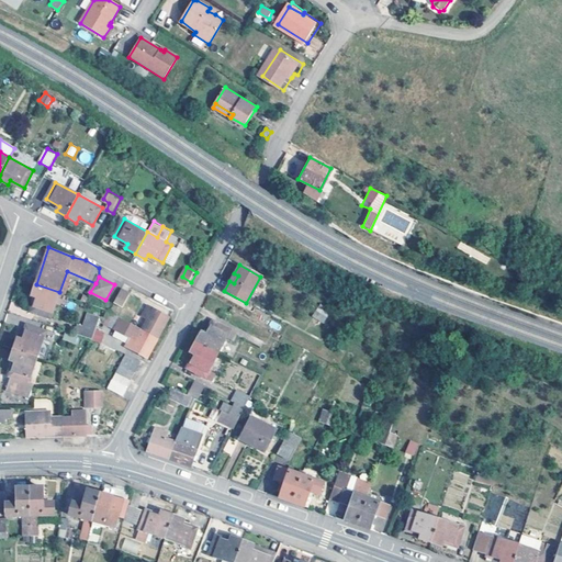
[(59,292),(36,284),(32,295),(38,298),(33,312),(51,317),(59,292)]
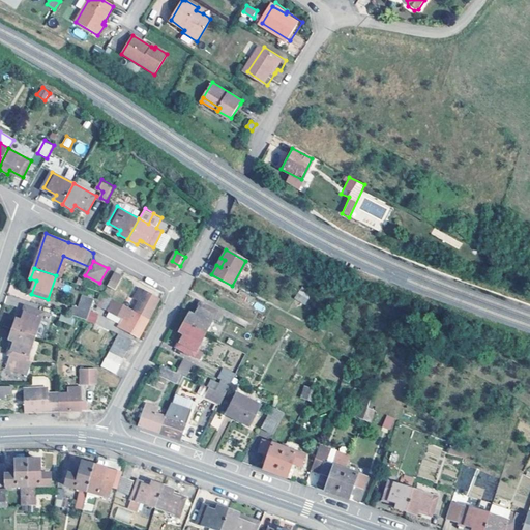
[(113,271),(106,285),(114,289),(121,275),(113,271)]
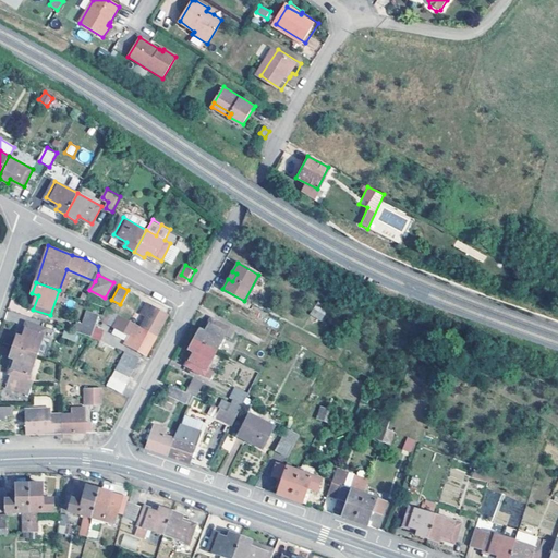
[(102,302),(93,296),(88,304),(98,310),(102,302)]
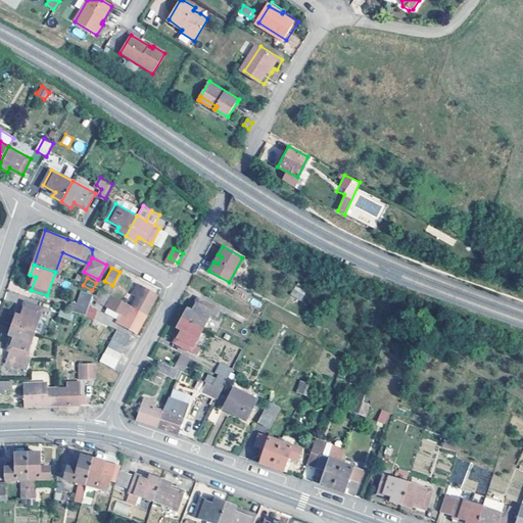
[(133,305),(148,314),(158,295),(138,284),(133,294),(138,296),(133,305)]
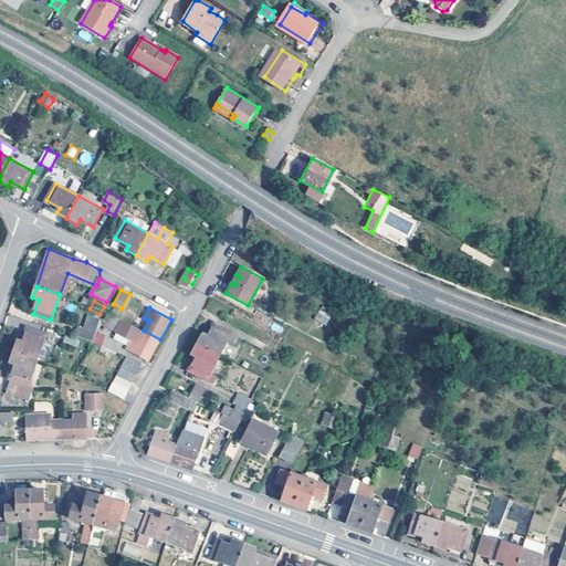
[(112,328),(118,316),(109,312),(103,323),(112,328)]
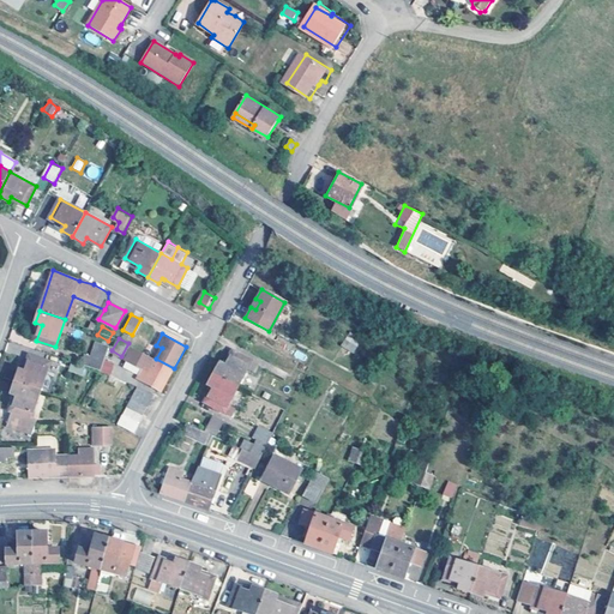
[(353,356),(356,349),(344,341),(339,348),(353,356)]
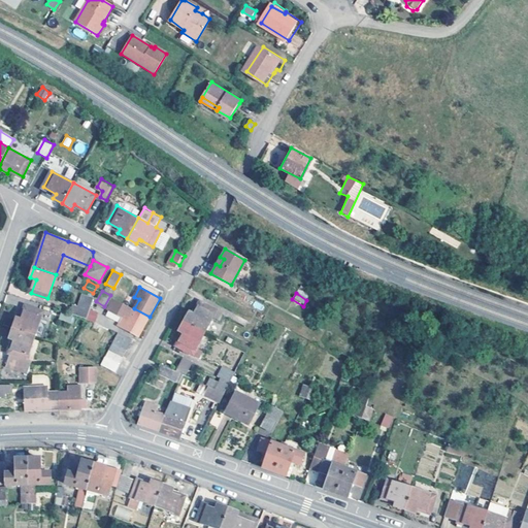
[(93,297),(84,294),(79,306),(74,305),(72,312),(87,318),(93,297)]
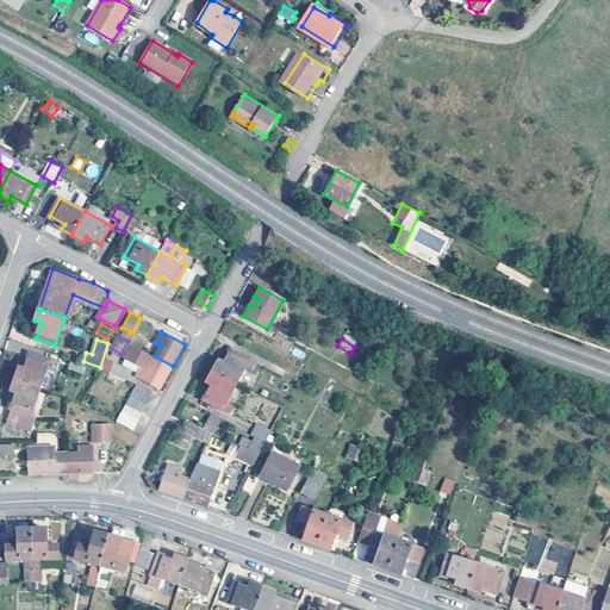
[(161,387),(173,366),(155,356),(128,341),(120,354),(125,356),(125,354),(129,356),(125,362),(139,371),(137,374),(161,387)]
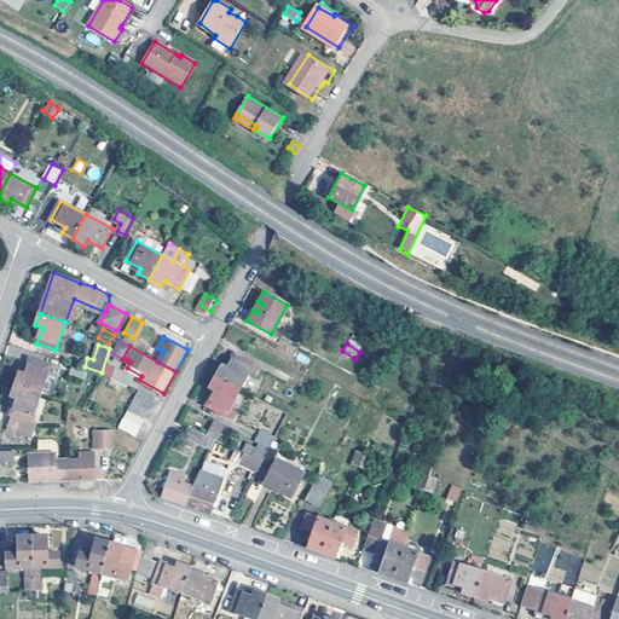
[(214,376),(238,389),(246,377),(253,363),(235,353),(226,368),(220,365),(214,376)]
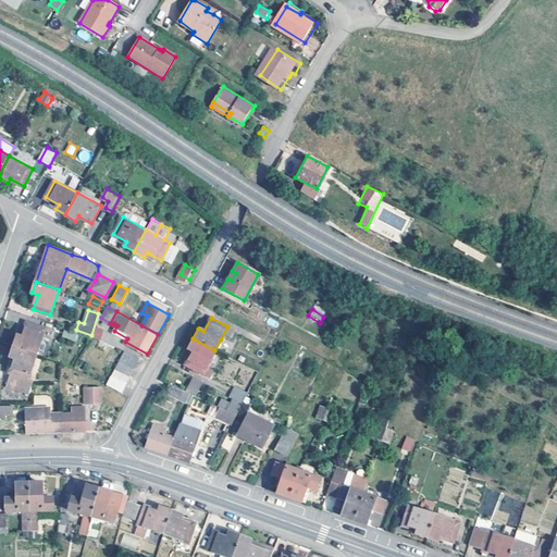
[(17,334),(14,345),(37,354),(46,329),(28,322),(23,336),(17,334)]
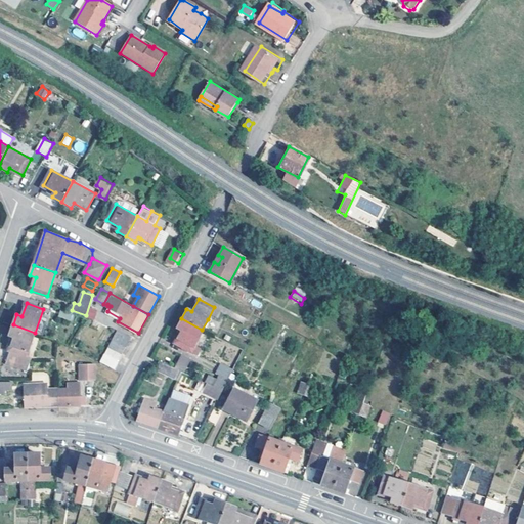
[(219,310),(214,307),(208,319),(212,321),(219,310)]
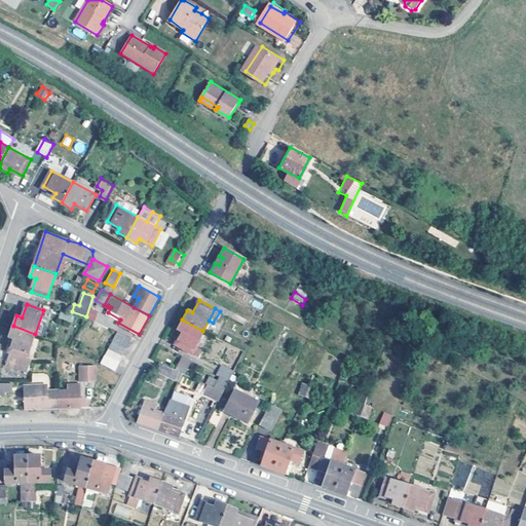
[(72,322),(73,315),(60,312),(58,318),(72,322)]
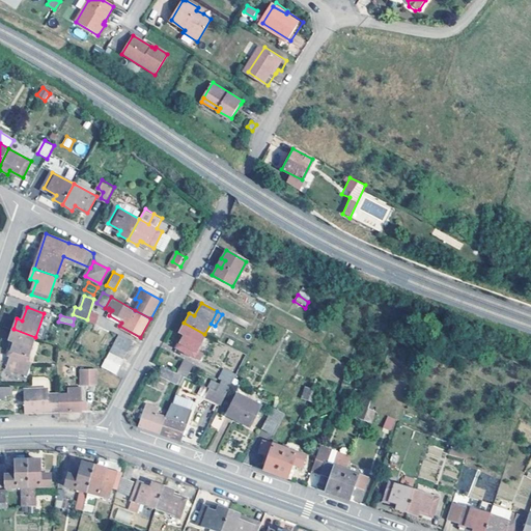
[(197,348),(204,334),(184,323),(179,333),(184,335),(177,347),(198,359),(202,352),(197,348)]
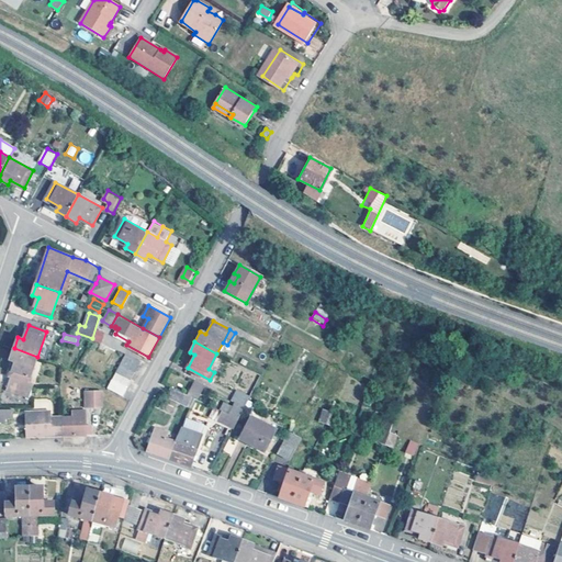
[(37,357),(14,348),(11,360),(17,361),(11,377),(12,377),(8,390),(30,397),(34,384),(29,382),(37,357)]
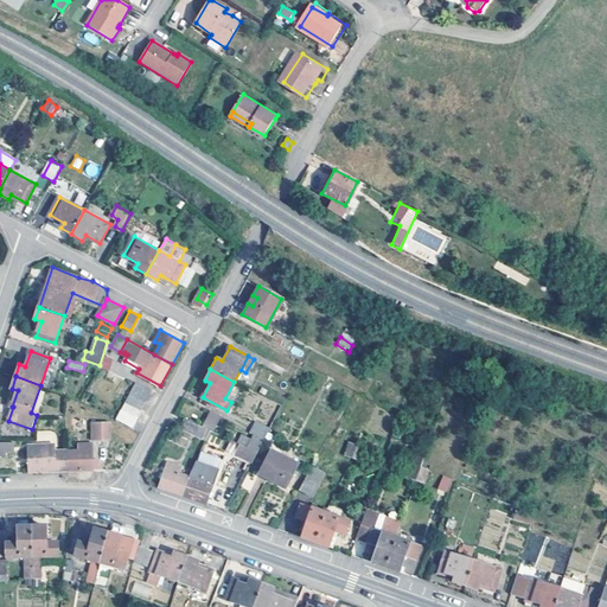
[(136,381),(131,394),(146,401),(152,389),(136,381)]
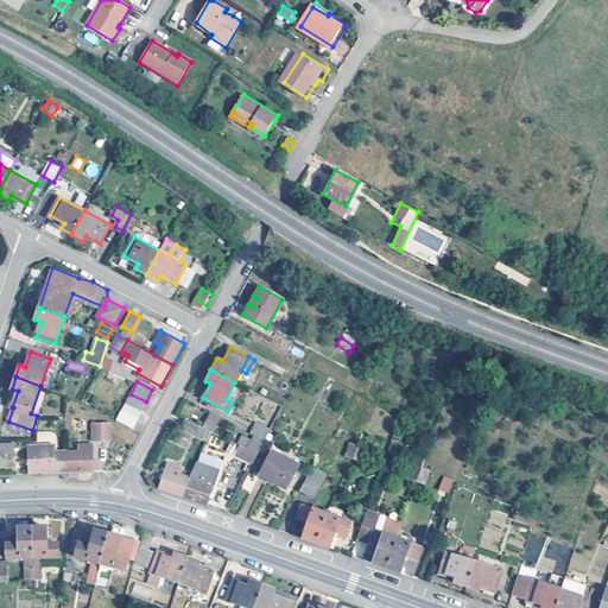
[(146,401),(131,394),(126,401),(141,410),(146,401)]
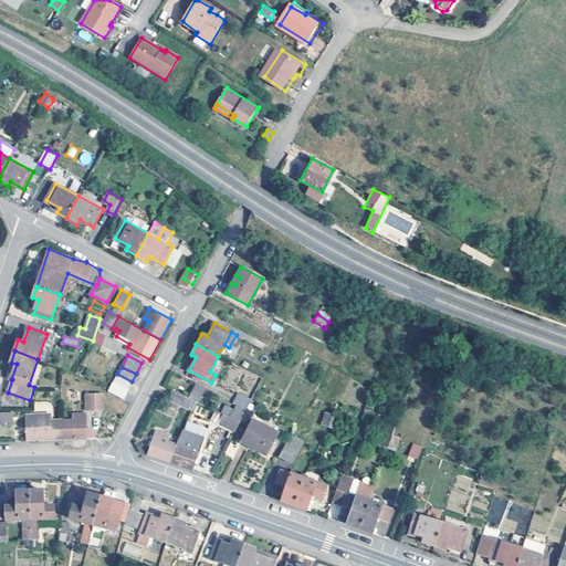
[(117,374),(113,383),(127,390),(132,381),(117,374)]
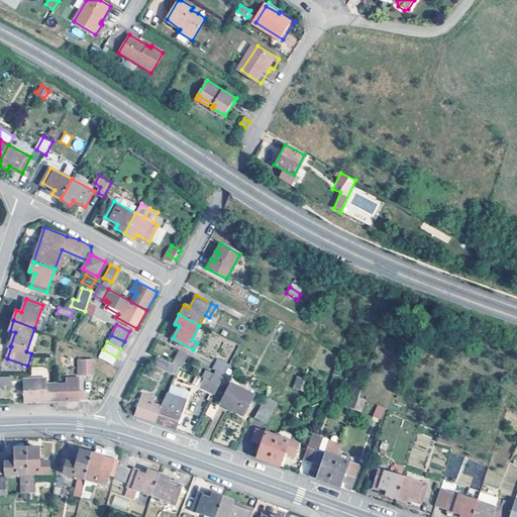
[(113,363),(116,356),(103,349),(99,355),(113,363)]
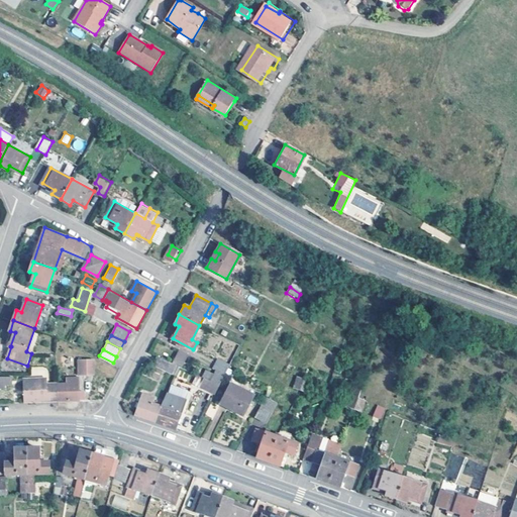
[(189,355),(180,350),(175,364),(184,369),(189,355)]
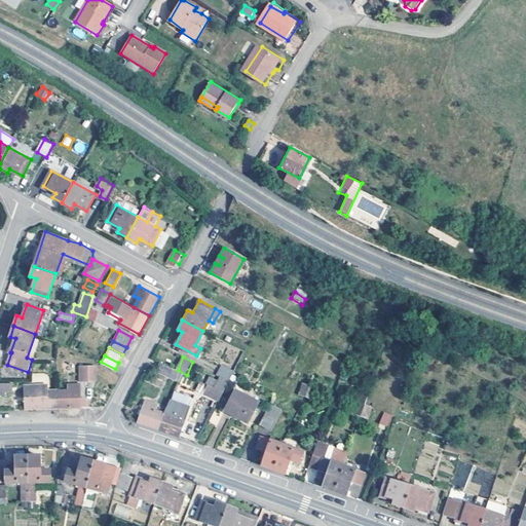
[(178,370),(158,361),(154,370),(175,380),(178,370)]
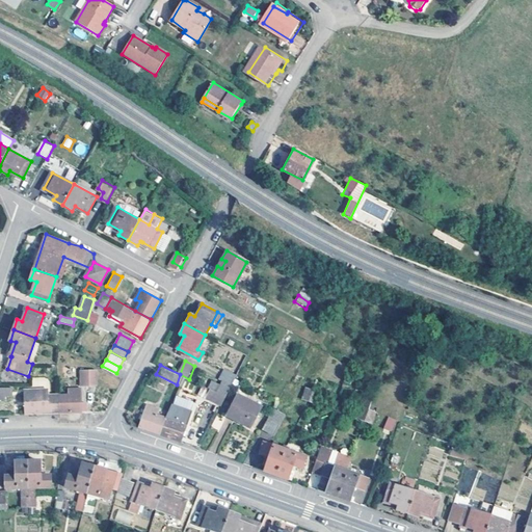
[(50,377),(59,377),(59,367),(50,367),(50,377)]
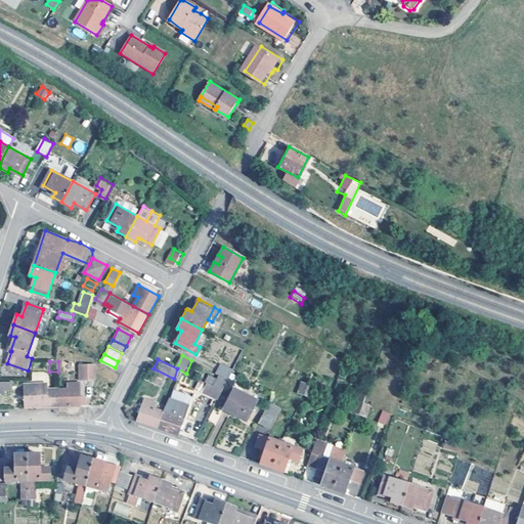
[(95,380),(95,363),(80,363),(80,380),(95,380)]
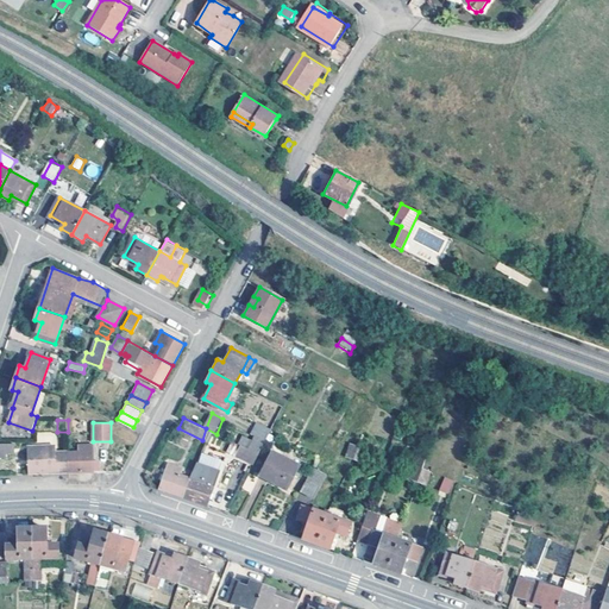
[(249,450),(258,454),(263,446),(271,431),(258,424),(252,434),(256,435),(249,450)]
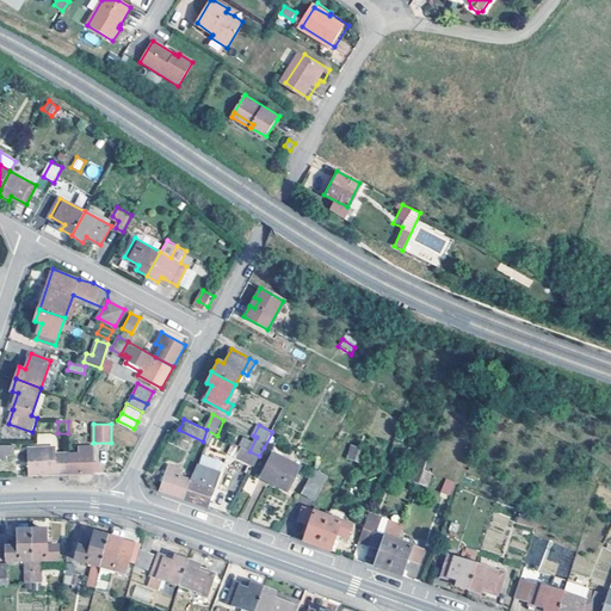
[(37,444),(56,444),(56,433),(36,433),(37,444)]
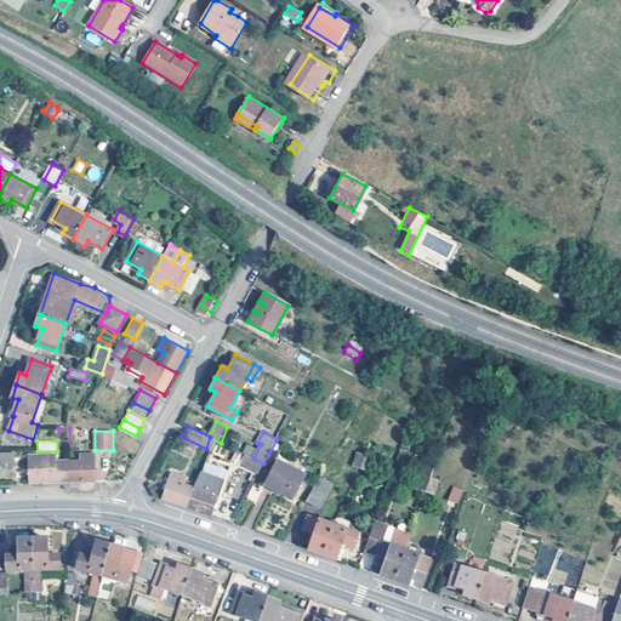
[(69,460),(69,480),(87,480),(100,480),(100,469),(95,469),(95,453),(81,454),(81,460),(69,460)]
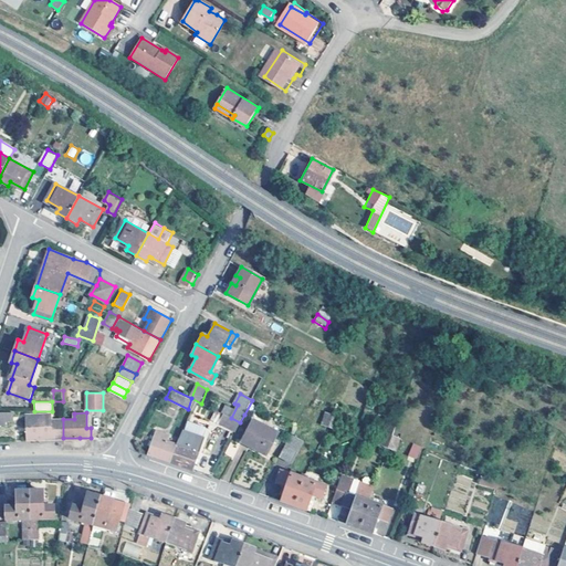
[(328,426),(332,415),(324,412),(320,422),(328,426)]
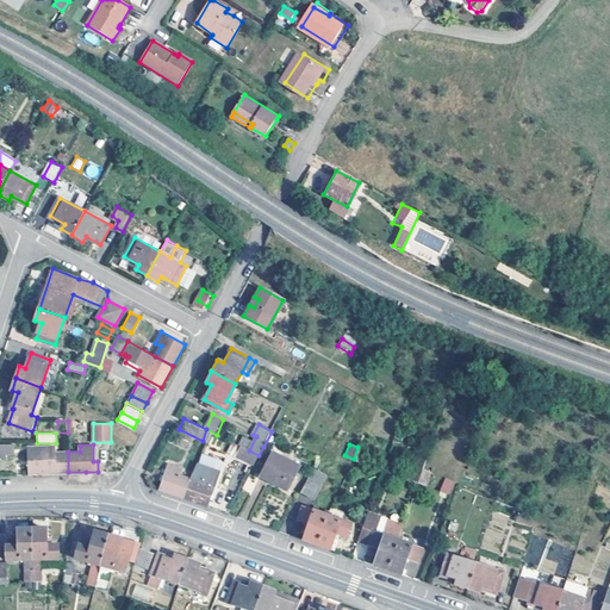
[(45,473),(68,472),(68,452),(56,453),(56,447),(29,447),(30,474),(45,473)]
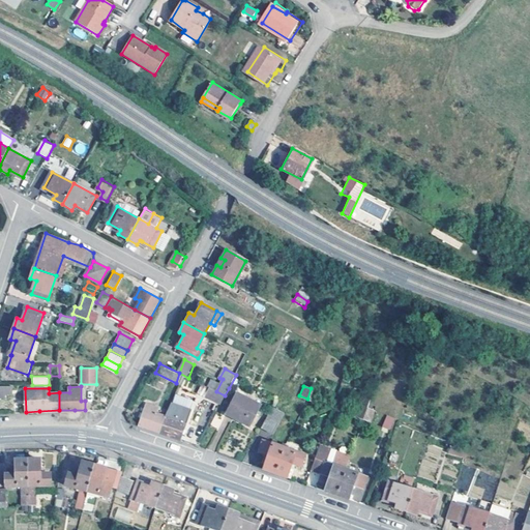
[(221,403),(225,395),(216,391),(209,388),(206,396),(221,403)]
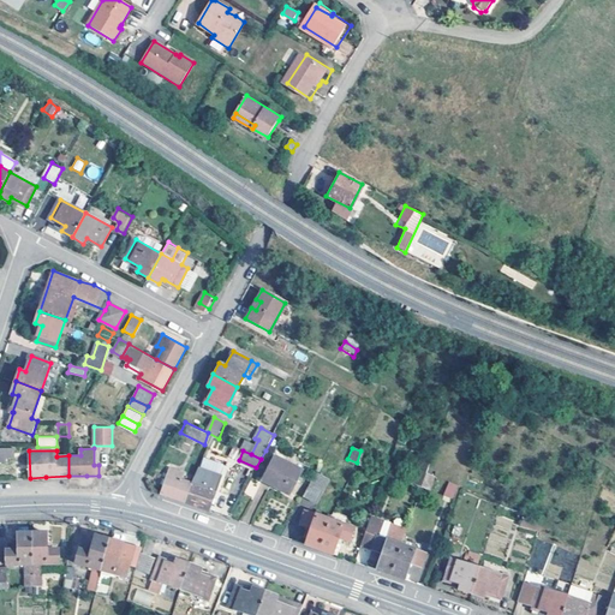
[(369,454),(360,451),(357,463),(364,465),(369,454)]
